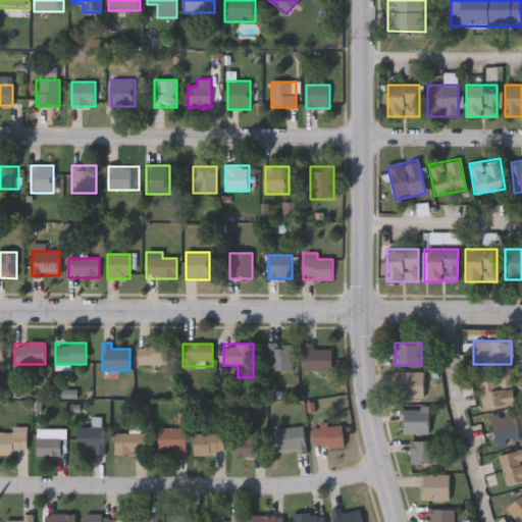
[(294,344),(294,372),(269,372),(269,344),(294,344)]
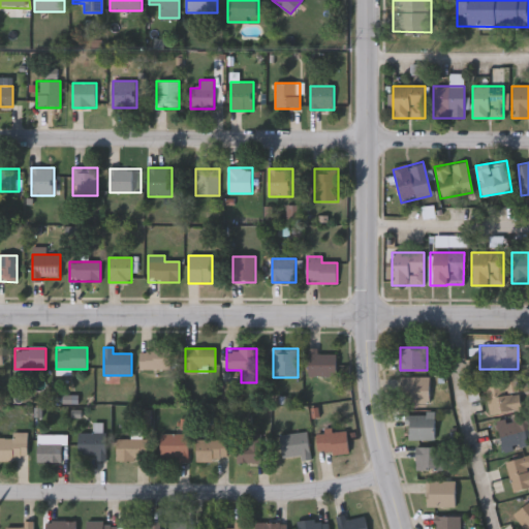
[(317,354),(337,354),(337,376),(309,376),(309,348),(317,348),(317,354)]
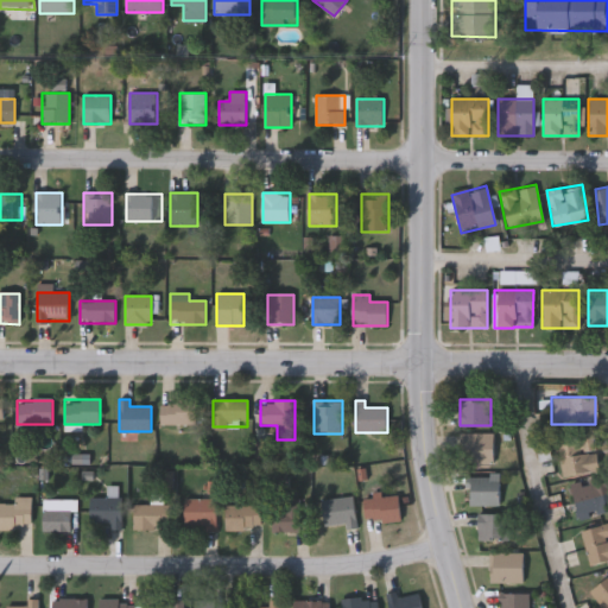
[(160,403),(196,403),(196,425),(160,425),(160,403)]
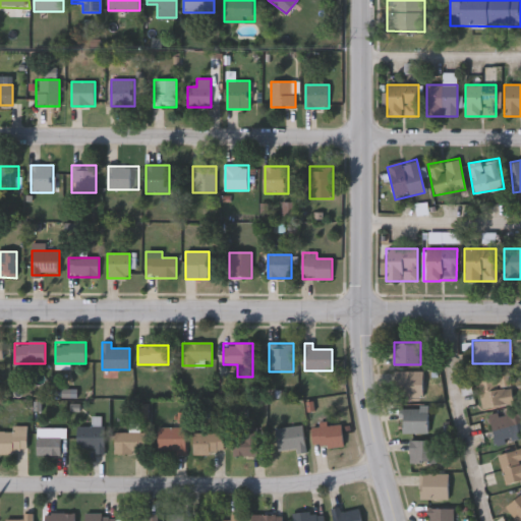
[(394,371),(427,371),(427,398),(394,398),(394,371)]
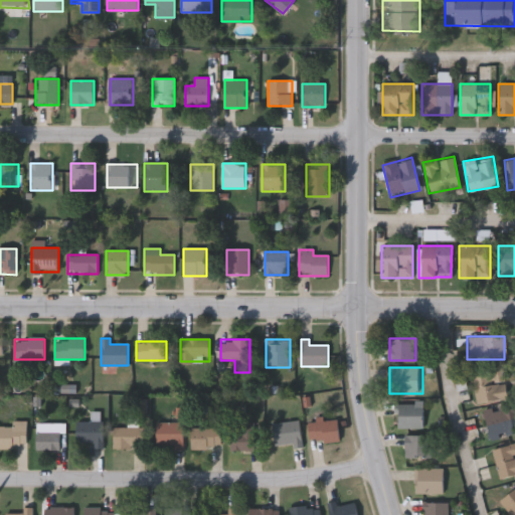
[(475,403),(470,373),(500,368),(505,398),(475,403)]
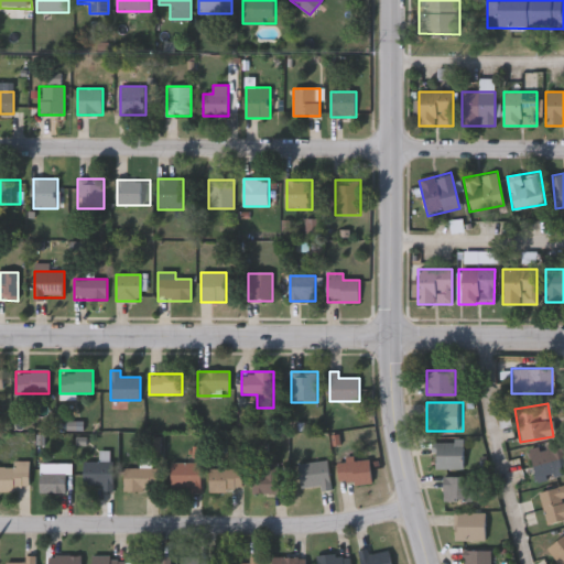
[(464,469),(438,469),(438,442),(464,442),(464,469)]
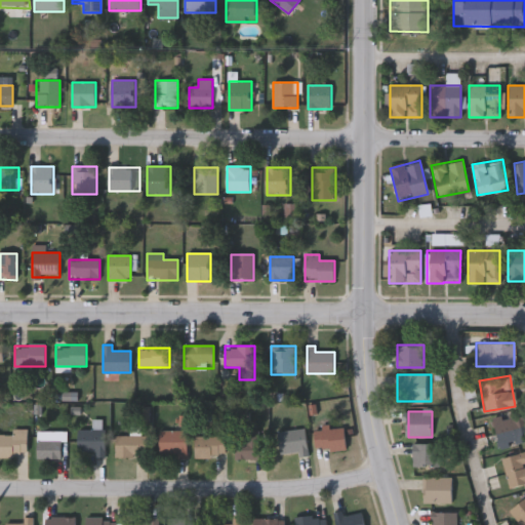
[(490,419),(517,411),(524,436),(524,440),(499,449),(490,419)]
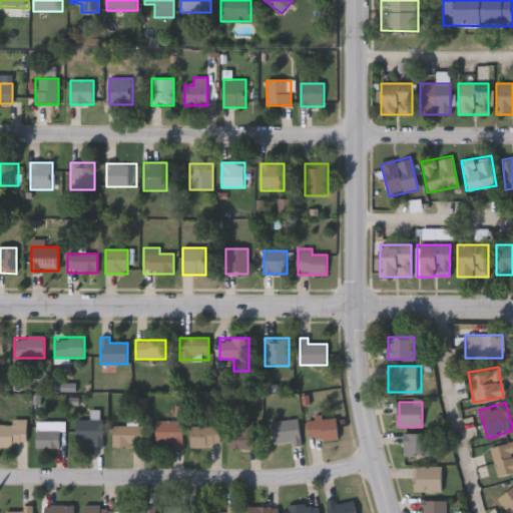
[(0,424),(11,424),(11,419),(26,419),(26,446),(0,446),(0,424)]
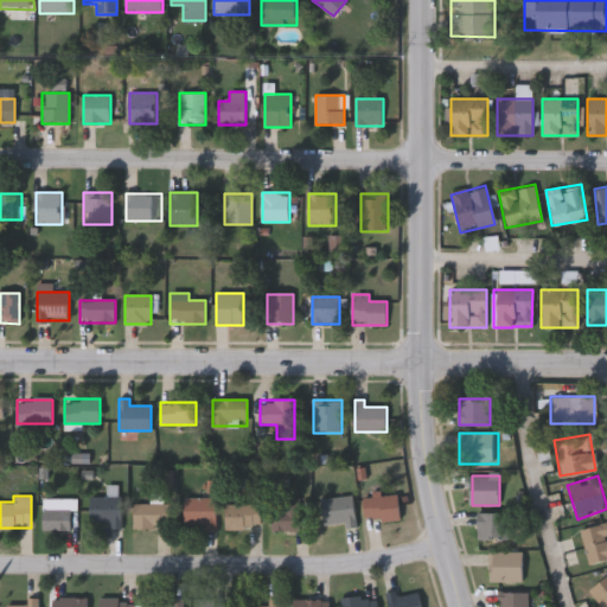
[(324,524),(321,499),(353,496),(357,528),(345,529),(344,522),(324,524)]
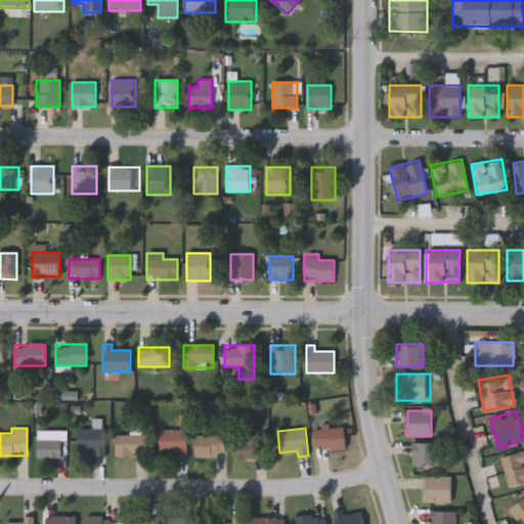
[(104,429),(104,455),(77,455),(77,429),(104,429)]
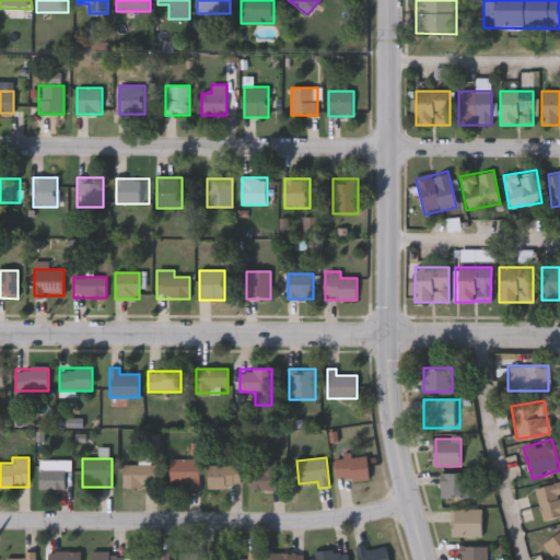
[(337,458),(368,458),(368,478),(337,478),(337,458)]
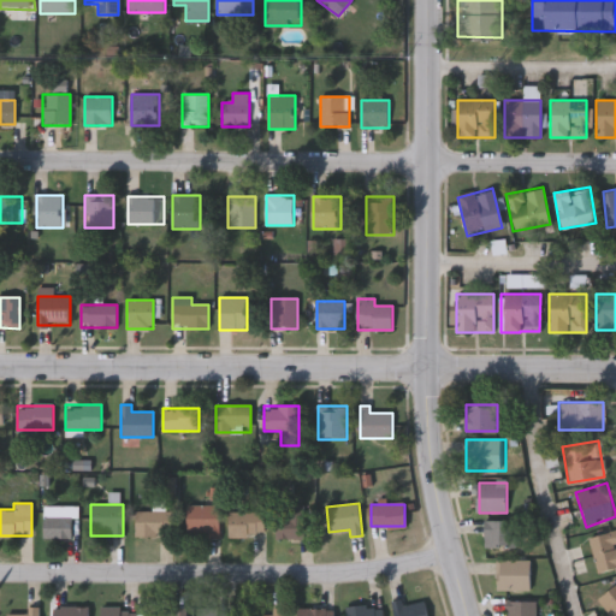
[(220,538),(207,538),(207,532),(187,532),(187,505),(220,505),(220,538)]
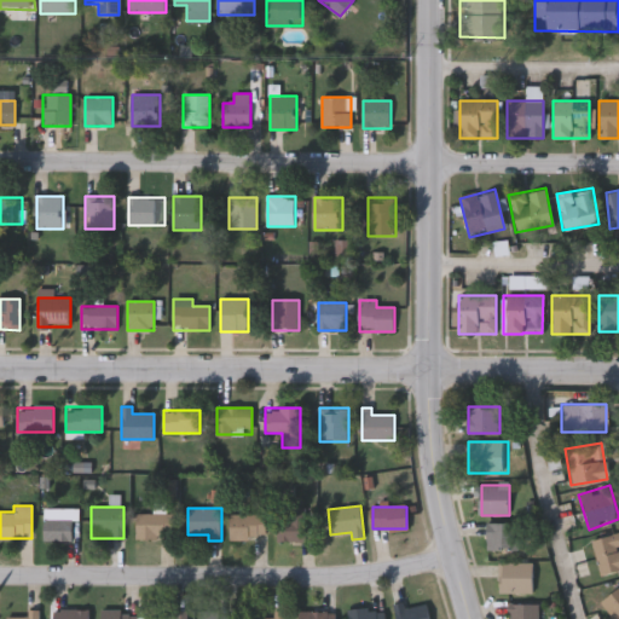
[(42,520),(58,520),(58,509),(75,509),(75,541),(42,541),(42,520)]
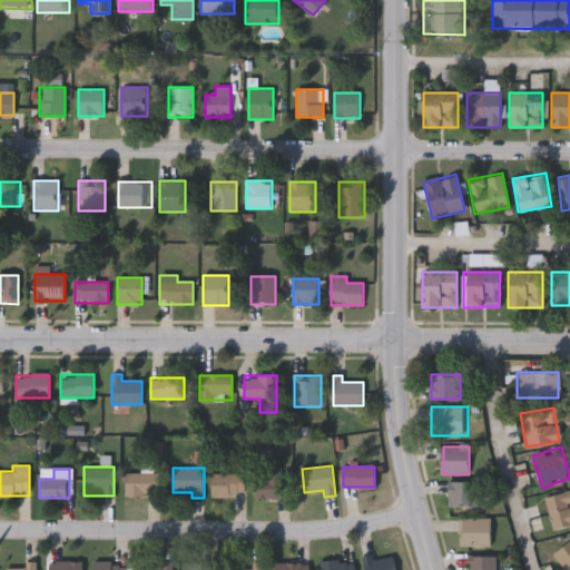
[(125,473),(158,473),(158,495),(125,495),(125,473)]
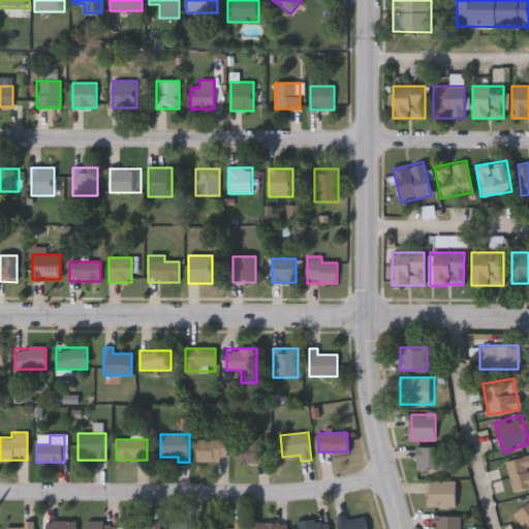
[(226,439),(226,460),(200,460),(200,439),(226,439)]
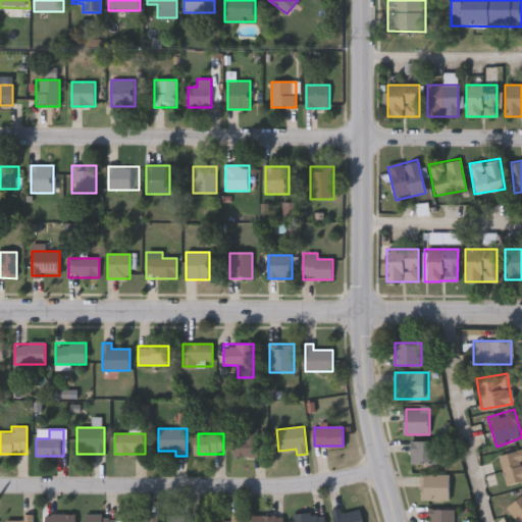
[(233,457),(233,437),(257,437),(257,457),(233,457)]
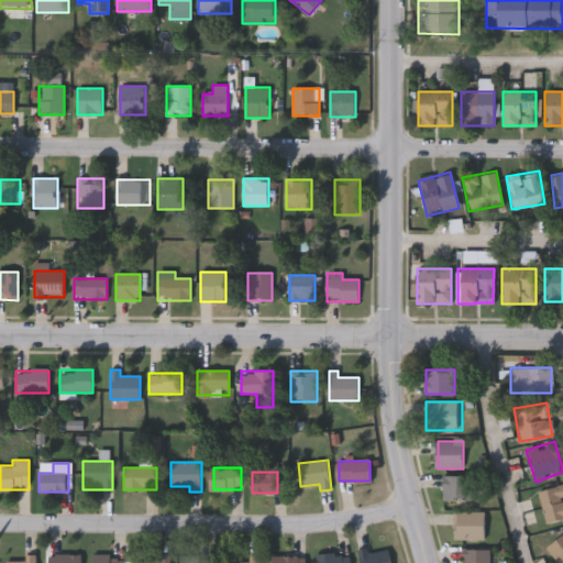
[(442,476),(474,476),(474,501),(442,501),(442,476)]
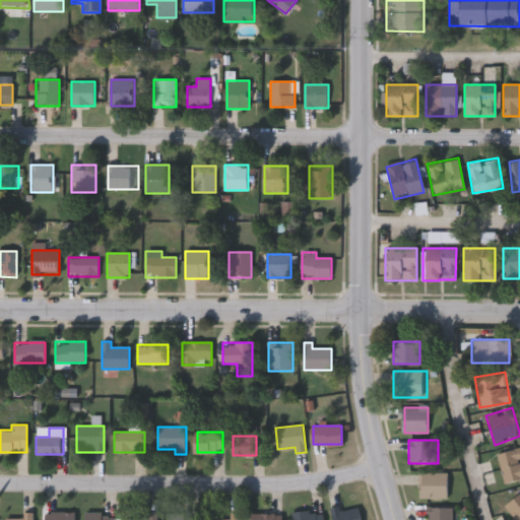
[(519,479),(504,484),(495,454),(519,446),(519,479)]
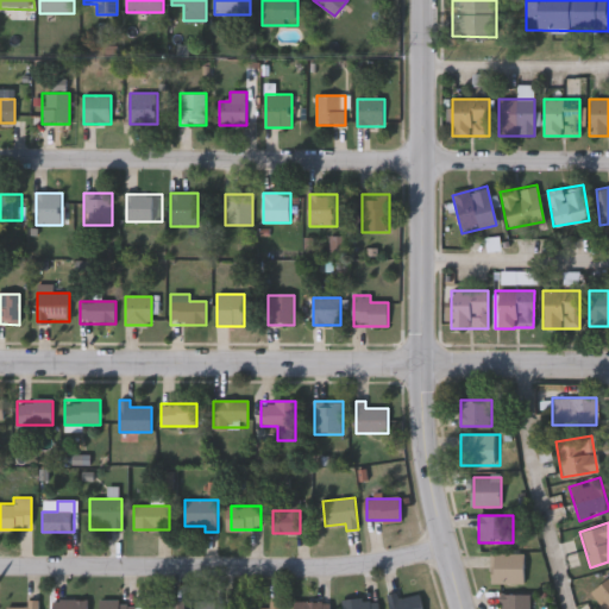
[(490,554),(526,554),(526,584),(490,584),(490,554)]
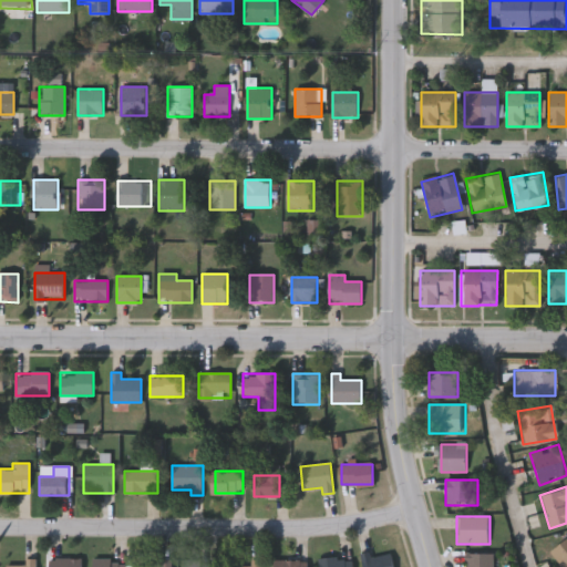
[(566,566),(562,566),(548,553),(566,536),(566,566)]
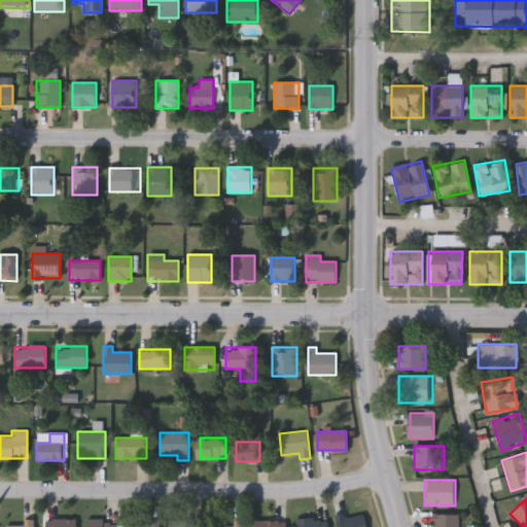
[(365,526),(337,526),(336,515),(344,514),(344,519),(363,515),(365,526)]
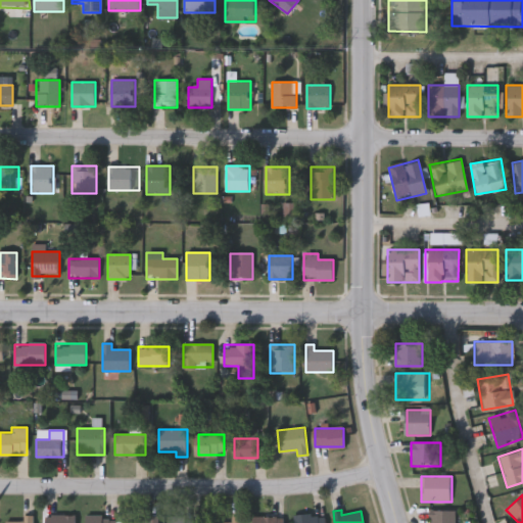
[(455,511),(455,522),(433,522),(433,511),(455,511)]
